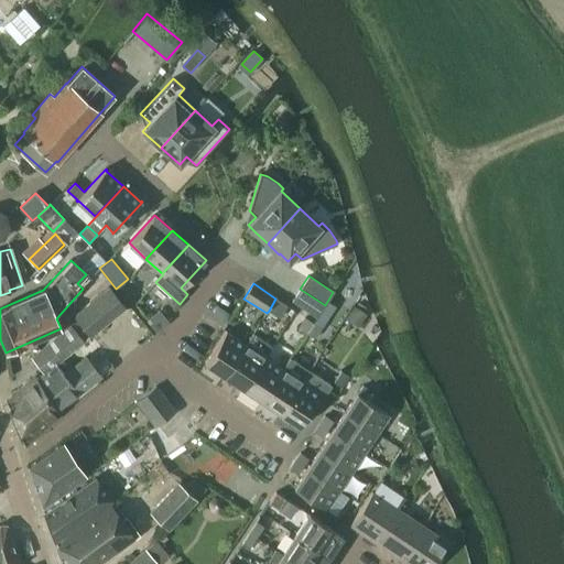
[(125,284),(117,290),(126,300),(132,294),(125,284)]
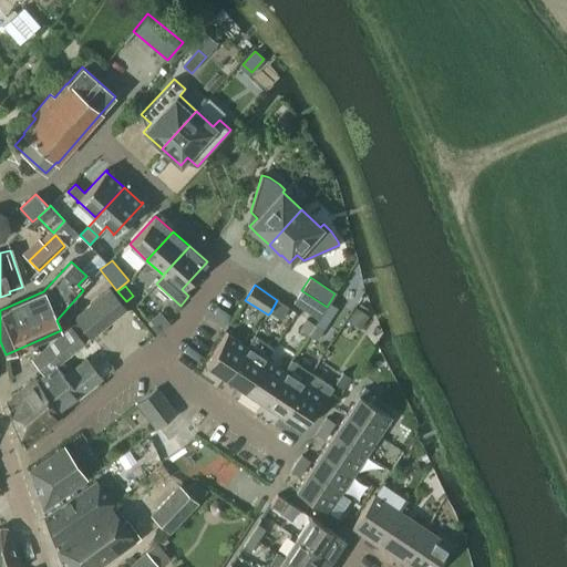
[(73,316),(91,337),(125,309),(109,288),(73,316)]
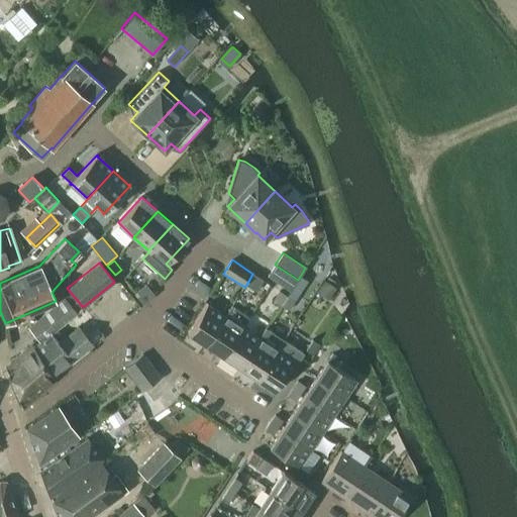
[(298,280),(275,265),(268,276),(290,291),(298,280)]
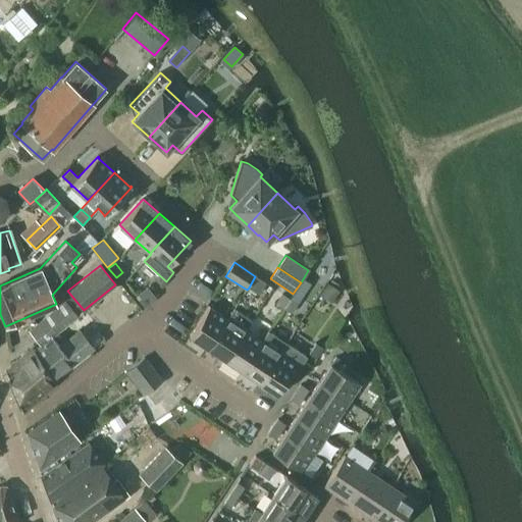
[(255,276),(249,288),(258,294),(266,282),(256,276),(255,276)]
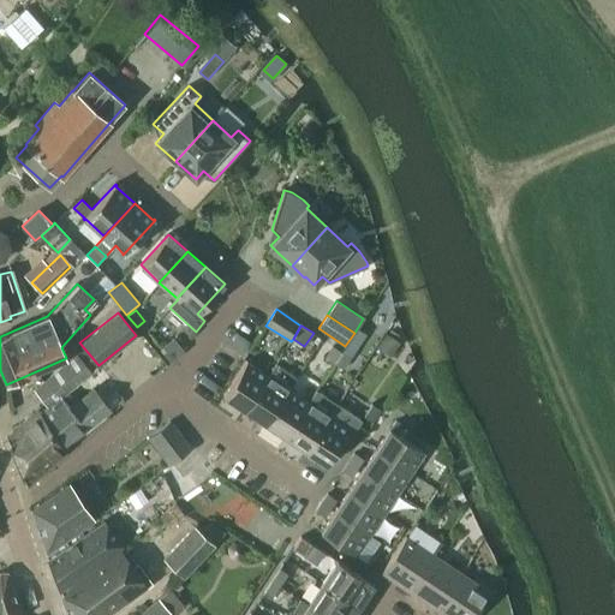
[(386,334),(381,342),(394,351),(400,342),(386,334)]
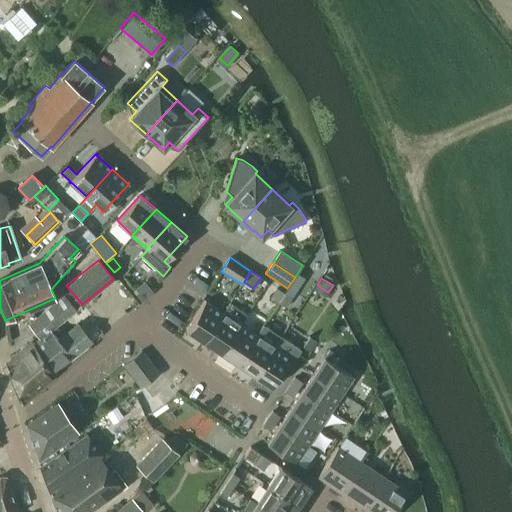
[(135,291),(143,300),(152,292),(144,283),(135,291)]
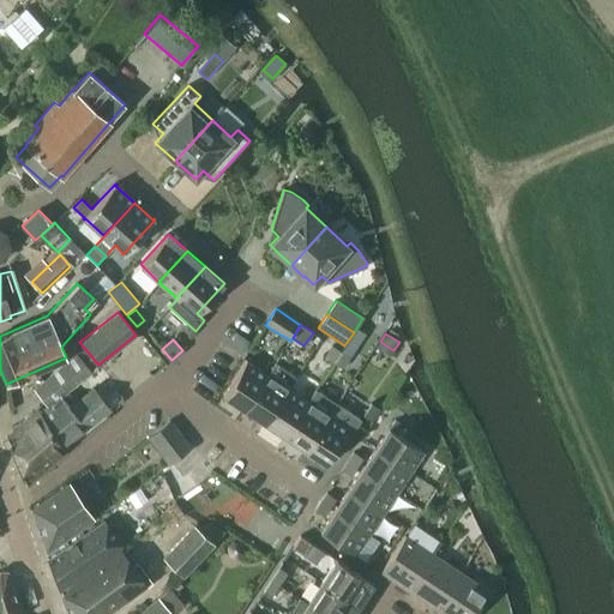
[(325,356),(335,362),(342,351),(332,345),(325,356)]
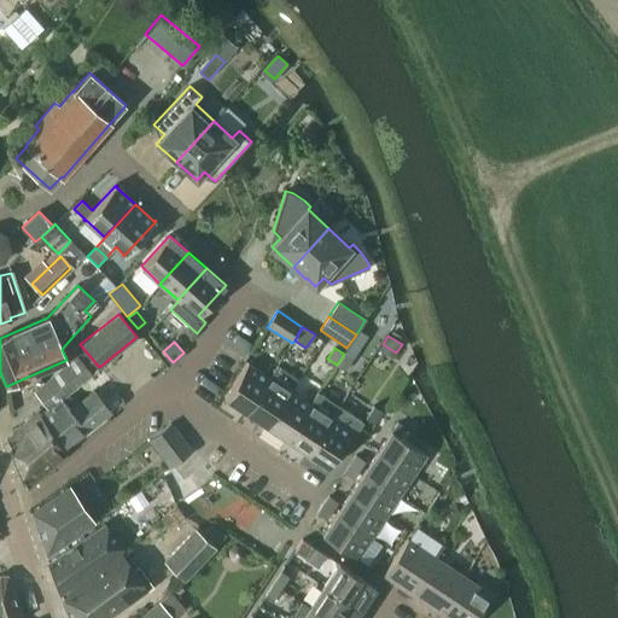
[(344,354),(337,365),(345,371),(353,359),(344,354)]
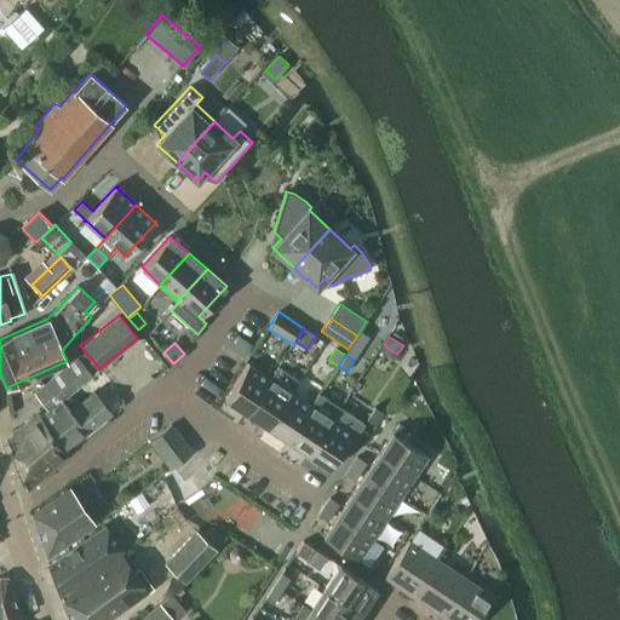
[(47,409),(41,415),(41,417),(62,400),(92,374),(78,356),(34,392),(47,409)]
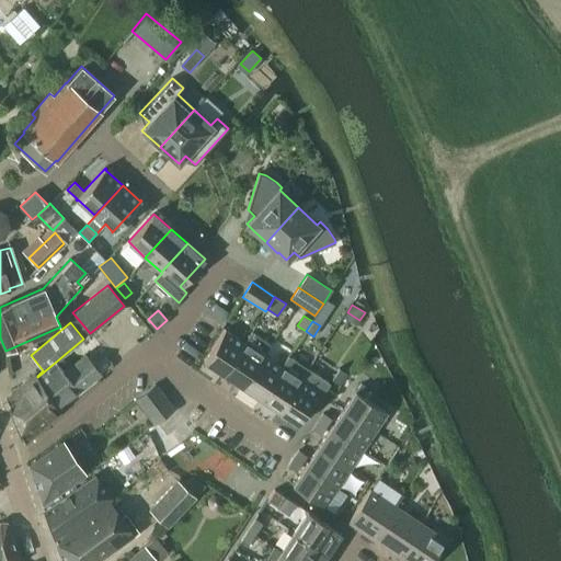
[(204,362),(224,374),(244,342),(225,330),(204,362)]
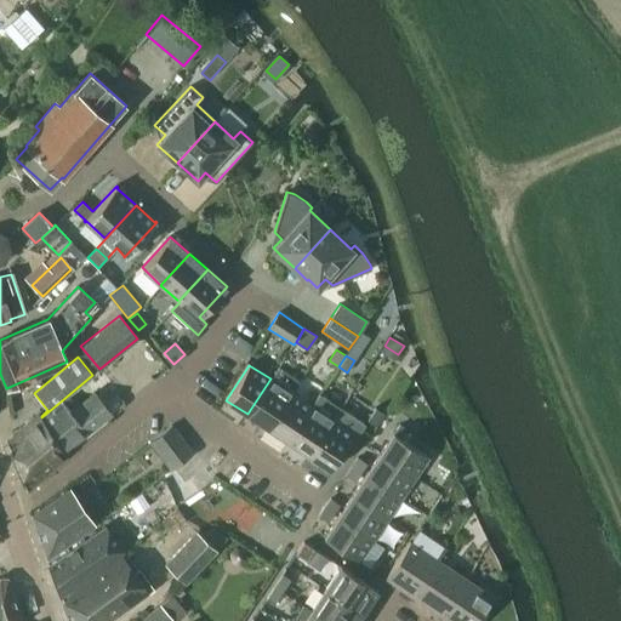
[(248,414),(268,428),(291,392),(298,380),(278,366),(271,379),(248,414)]
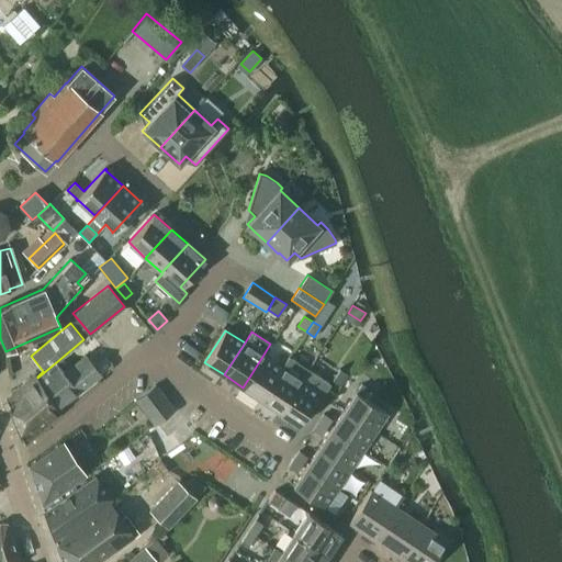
[(243,388),(260,400),(282,367),(263,355),(243,388)]
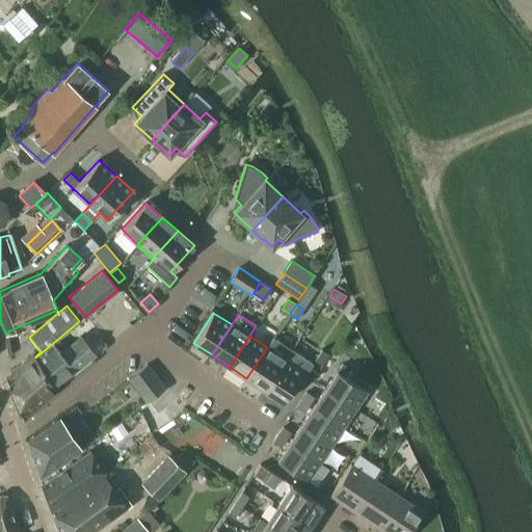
[(61,352),(53,343),(35,357),(54,388),(96,354),(81,337),(61,352)]
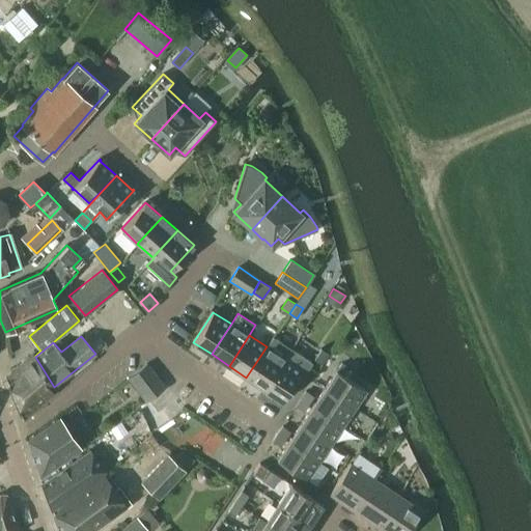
[(246,378),(264,389),(291,348),(273,336),(267,346),(246,378)]
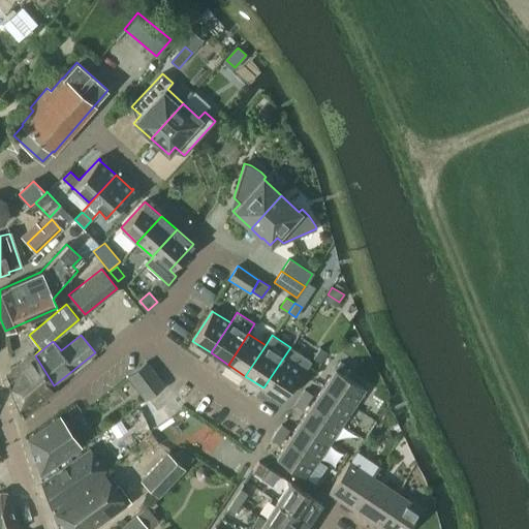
[(290,347),(263,387),(281,400),(300,373),(303,375),(311,362),(290,347)]
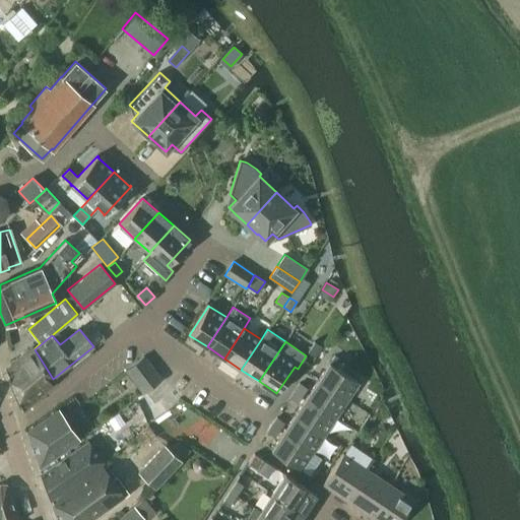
[(322,346),(315,341),(308,351),(315,356),(322,346)]
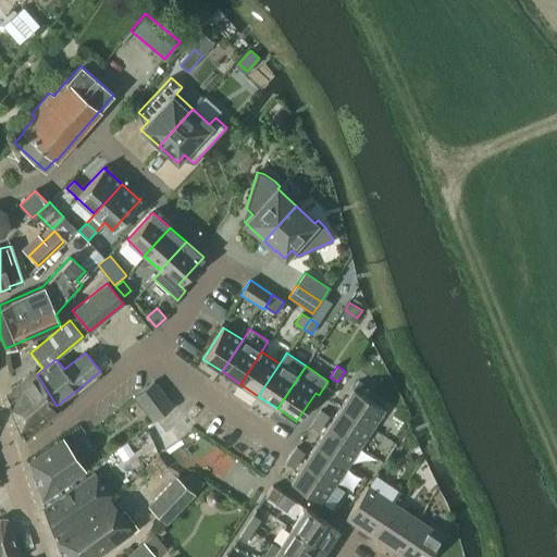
[(37,374),(37,373),(35,371),(7,396),(24,438),(25,438),(59,408),(57,406),(37,374)]
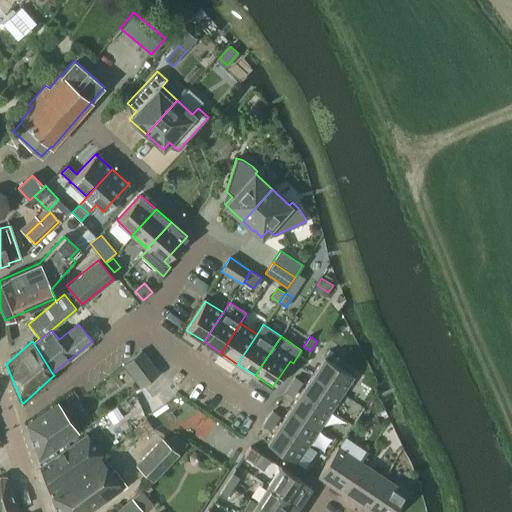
[(324,357),(313,374),(342,394),(353,376),(333,362),(338,355),(330,349),(325,357),(324,357)]
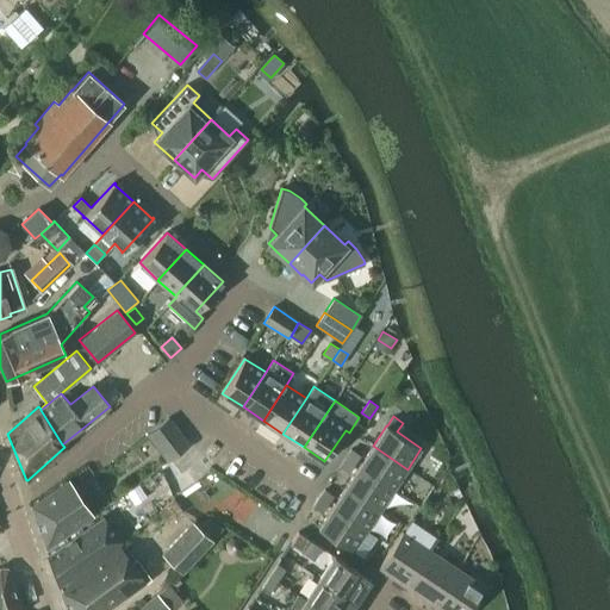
[(148,434),(168,461),(190,444),(169,417),(148,434)]
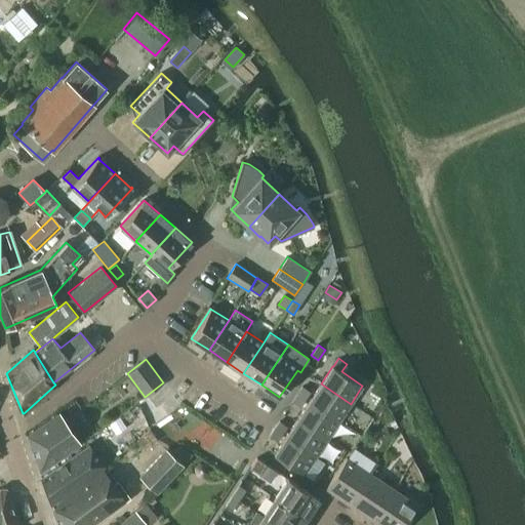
[(321,384),(309,401),(339,421),(351,404),(321,384)]
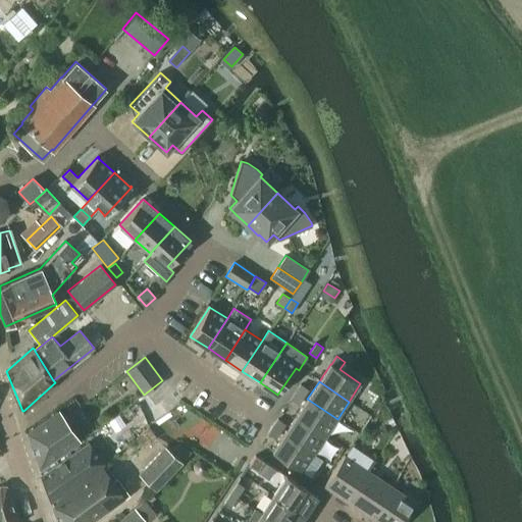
[(301,384),(296,392),(304,397),(308,389),(301,384)]
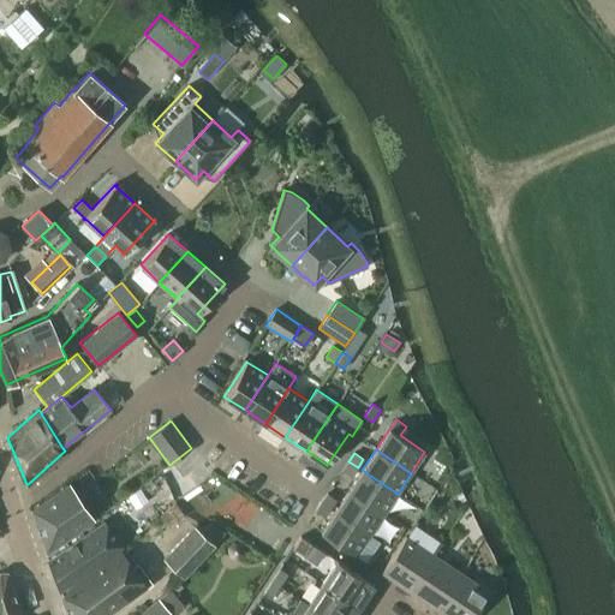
[(358,467),(348,461),(342,470),(352,476),(358,467)]
